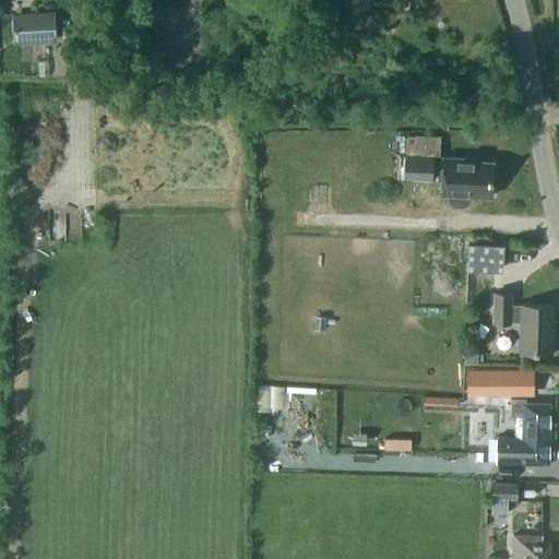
[(334,0),(331,0),(331,12),(340,13),(341,1),(334,0)]
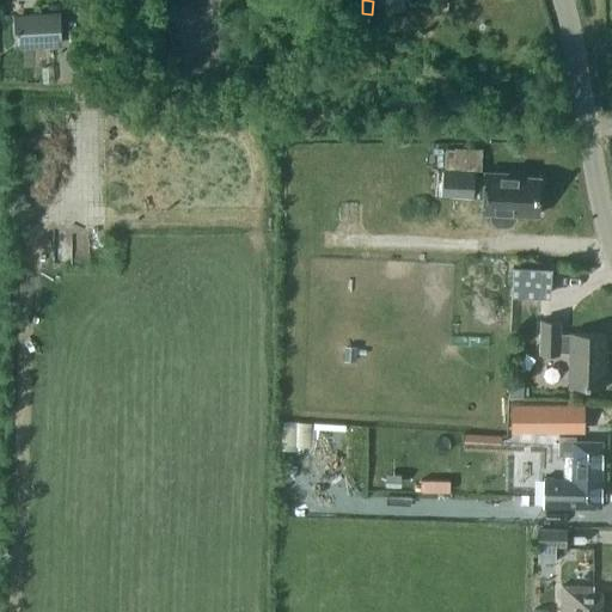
[(442,0),(442,11),(451,12),(452,1),(442,0)]
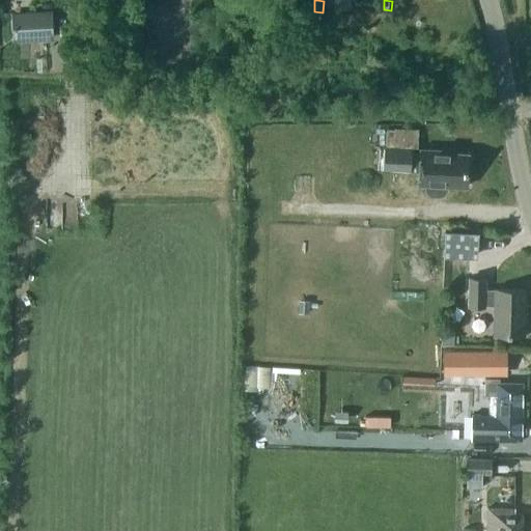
[(11,12),(12,42),(53,39),(52,10),(11,12)]
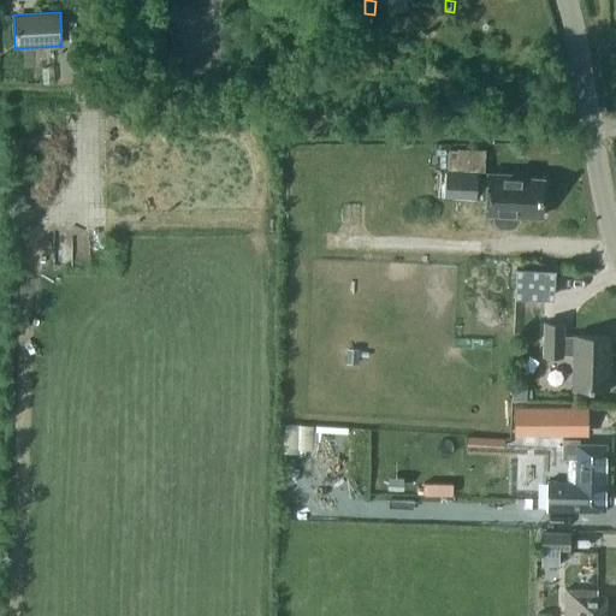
[(520,175),(489,173),(489,177),(478,177),(478,171),(445,171),(445,197),(486,199),(486,214),(495,214),(493,219),(497,225),(501,227),(511,227),(515,225),(519,220),(519,215),(542,217),(543,178),(525,177),(525,179),(520,178),(520,175)]
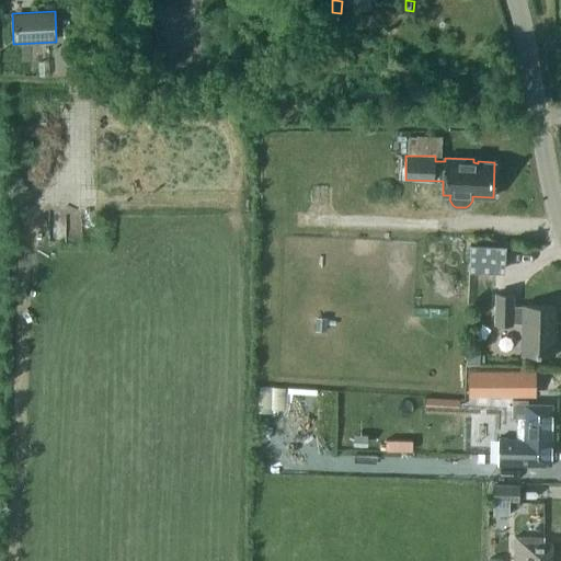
[(500,266),(500,239),(477,239),(477,266),(500,266)]
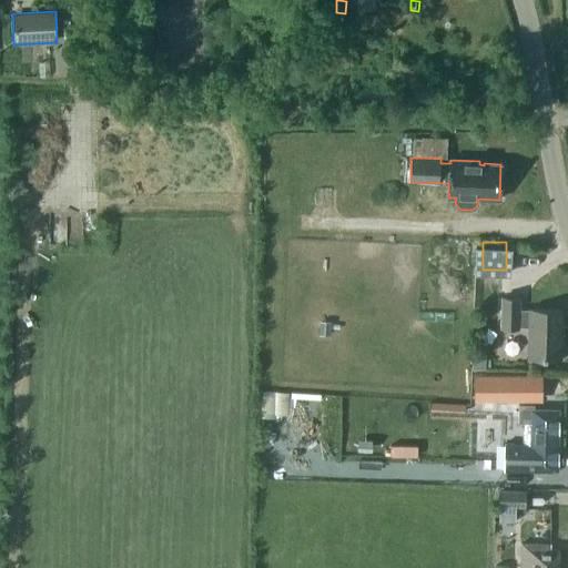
[(529,357),(560,358),(561,310),(530,308),(530,310),(519,310),(519,297),(503,297),(501,327),(519,327),(519,326),(529,327),(529,357)]
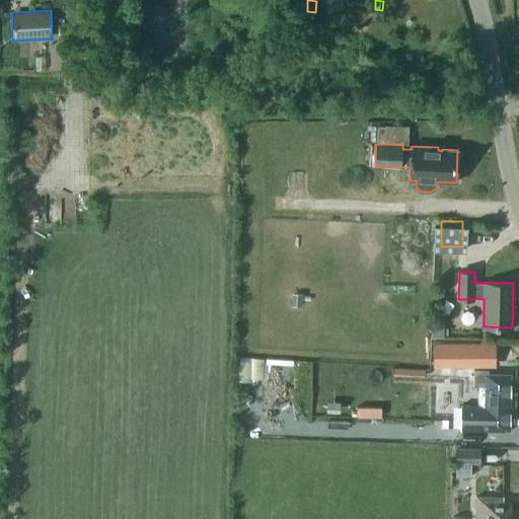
[(444,327),(432,327),(431,338),(443,339),(444,327)]
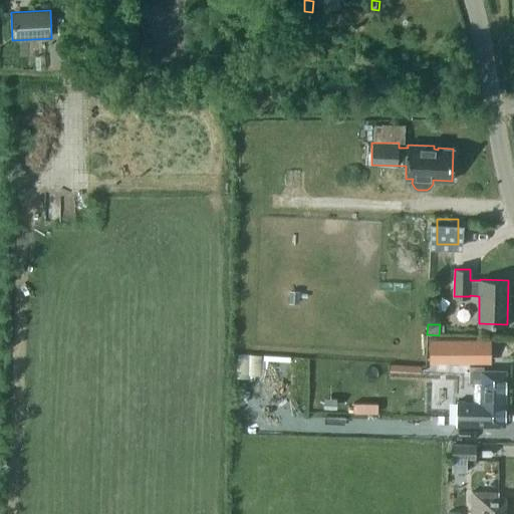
[(430,359),(490,359),(490,338),(430,338),(430,359)]
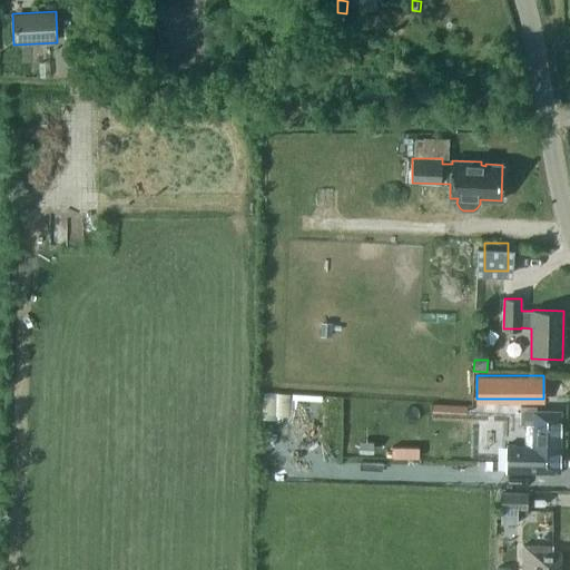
[(537,405),(521,404),(520,422),(526,422),(524,444),(507,443),(505,471),(514,471),(513,484),(526,484),(527,471),(560,472),(561,411),(537,410),(537,405)]
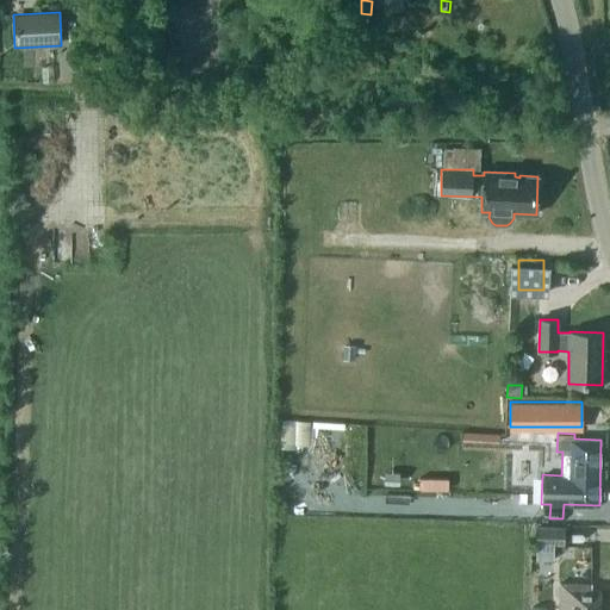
[(536,545),(567,545),(567,528),(536,527),(536,545)]
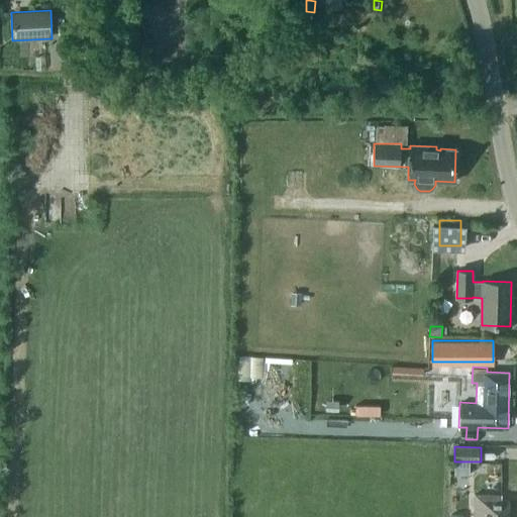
[(508,516),(508,500),(501,500),(501,495),(475,495),(475,516),(508,516)]
